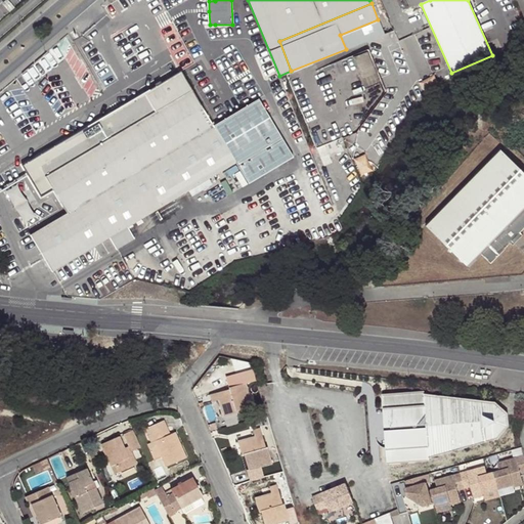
[(315,71),(313,63),(292,73),(305,105),(378,76),(367,49),(315,71)]
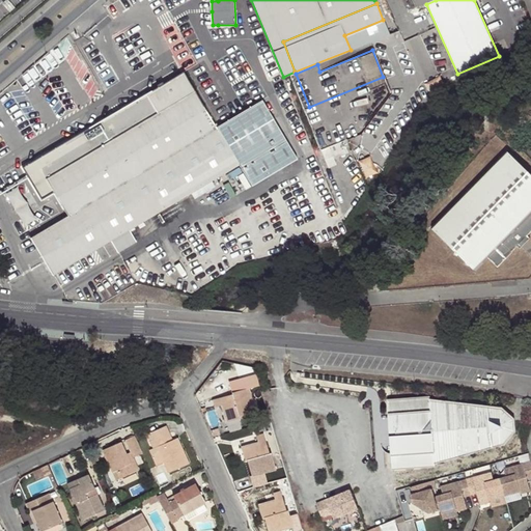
[(238,166),(270,146),(252,107),(216,128),(185,74),(24,168),(42,198),(54,191),(68,215),(31,238),(54,275),(111,241),(118,252),(136,242),(130,230),(238,166)]
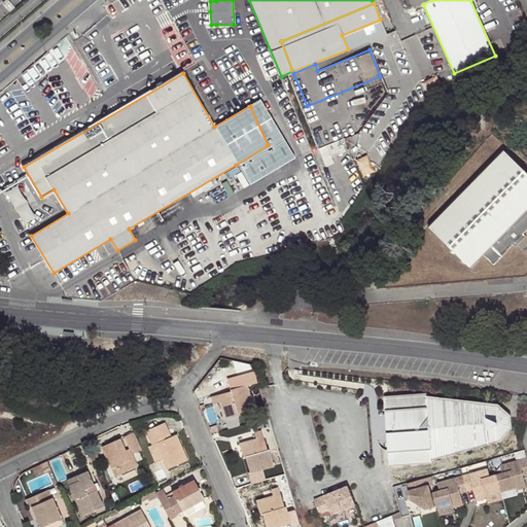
[(307,106),(293,73),(288,75),(293,91),(289,93),(291,100),(296,98),(302,109),(307,106)]
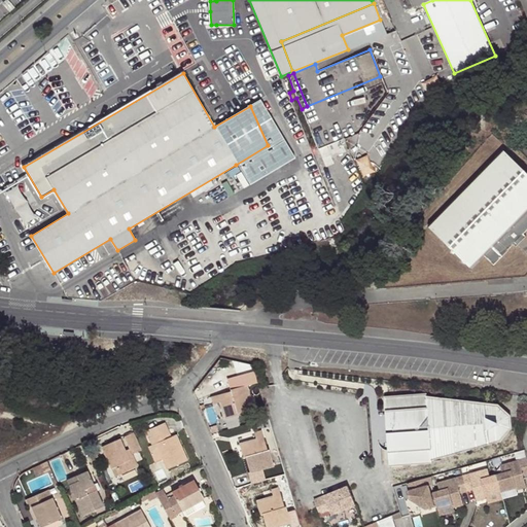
[(387,92),(380,76),(307,106),(302,109),(317,148),(357,133),(387,92)]
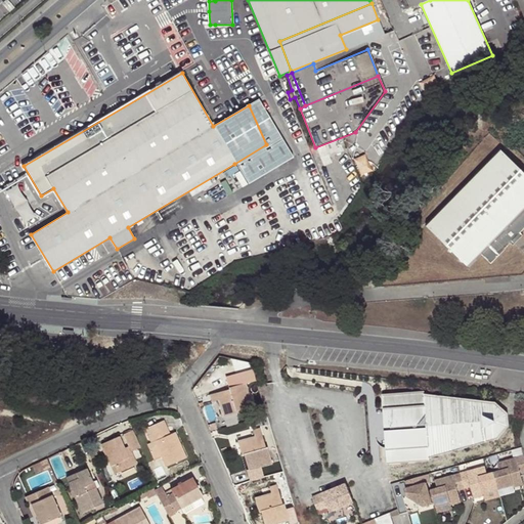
[(271,157),(275,167),(292,157),(257,99),(249,103),(271,157)]
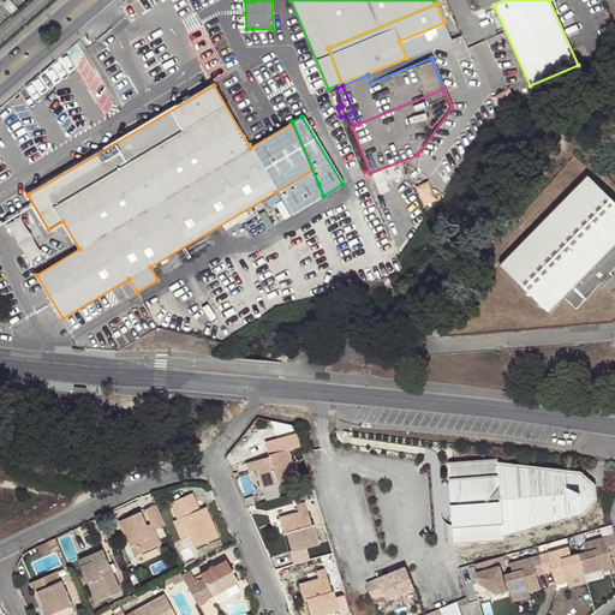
[(290,218),(323,197),(312,169),(275,192),(290,218)]
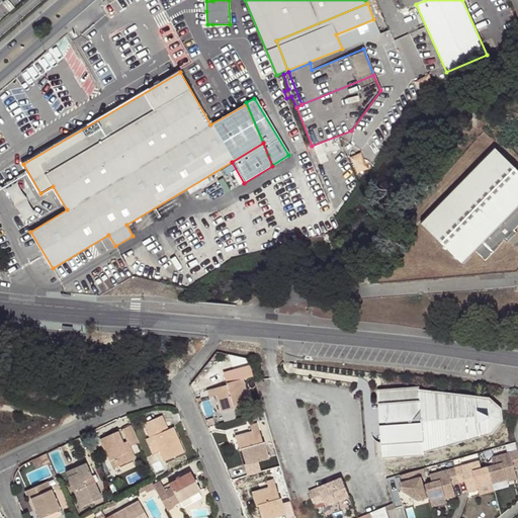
[(517,170),(494,147),(420,221),(463,264),(477,252),(485,260),(499,246),(498,246),(504,240),(506,242),(517,232),(514,230),(517,225),(517,170)]
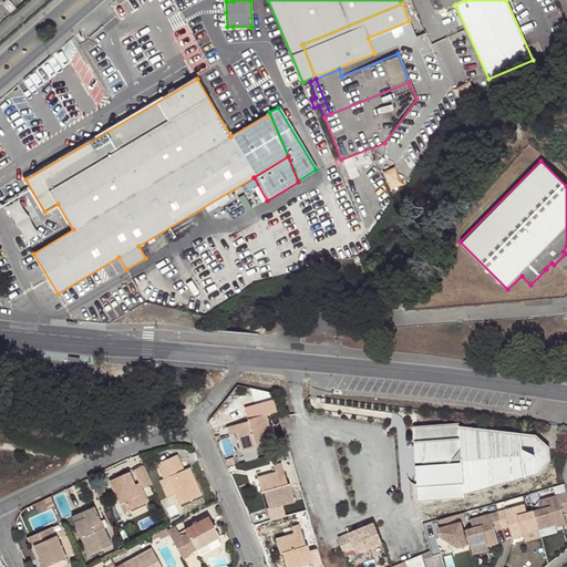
[(8,199),(23,240),(47,232),(30,191),(8,199)]
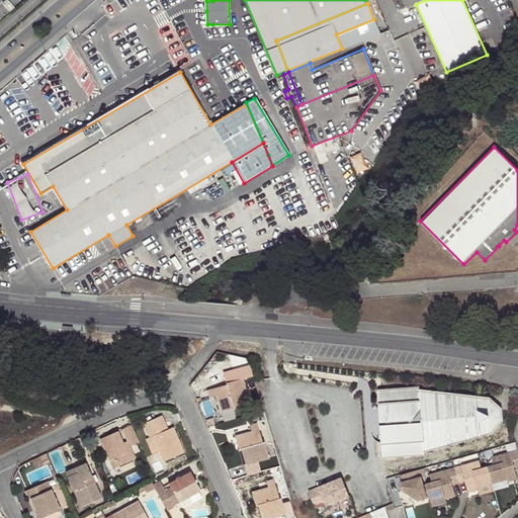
[(260,374),(258,363),(251,365),(254,375),(260,374)]
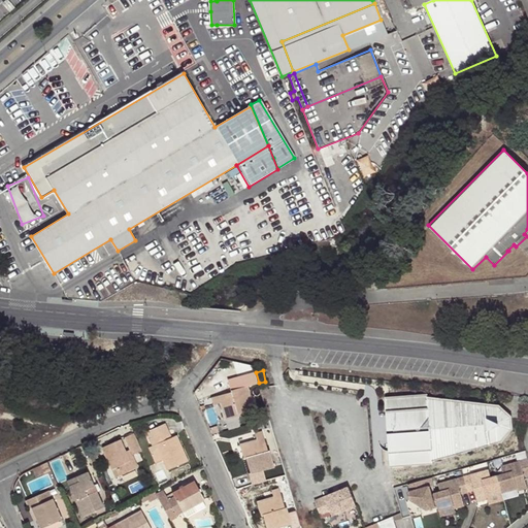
[(258,384),(256,375),(240,380),(243,388),(231,391),(231,393),(219,397),(221,403),(226,420),(238,416),(237,415),(254,409),(248,387),(258,384)]
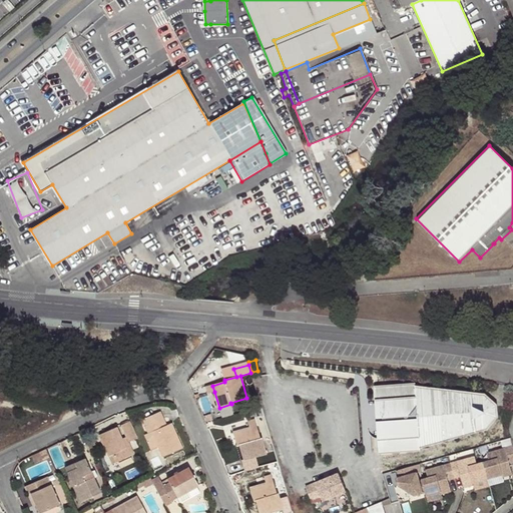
[(377,439),(378,453),(414,451),(420,449),(456,439),(486,430),(497,419),(495,406),(483,397),(444,392),(416,389),(415,386),(373,389),(375,404),(381,404),(382,415),(386,415),(386,427),(383,427),(383,439),(377,439)]
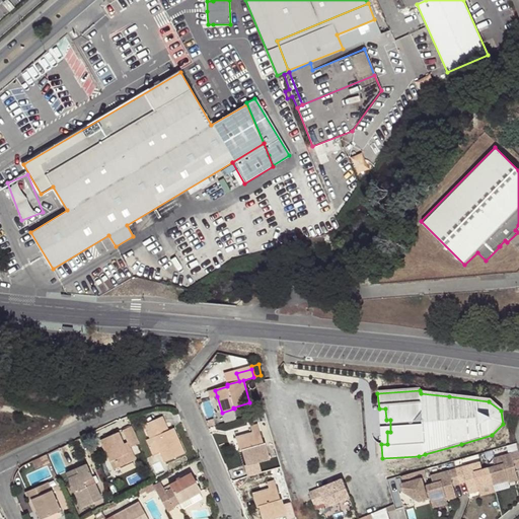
[(385,409),(379,409),(381,444),(387,444),(387,432),(390,432),(390,420),(386,420),(385,409)]
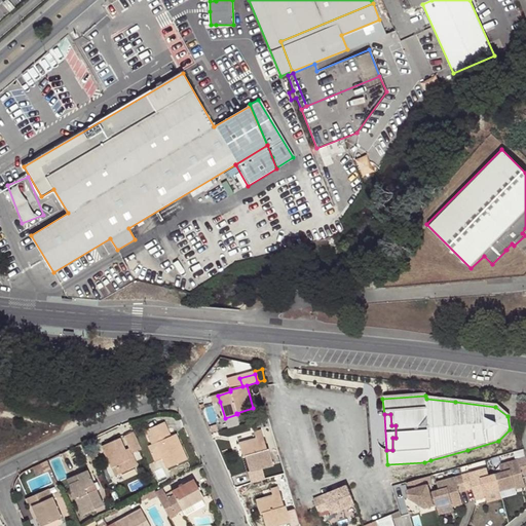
[(161,433),(167,430),(164,423),(146,431),(152,447),(156,445),(162,458),(167,468),(187,460),(176,435),(171,438),(170,438),(164,441),(161,433)]
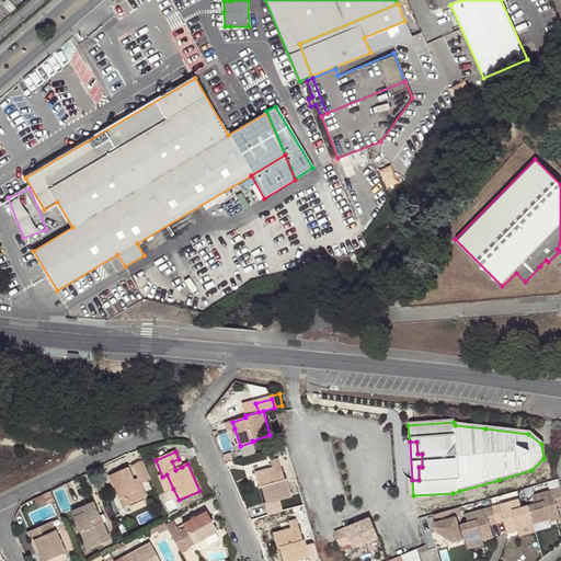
[(181,467),(179,459),(172,461),(175,470),(181,467)]
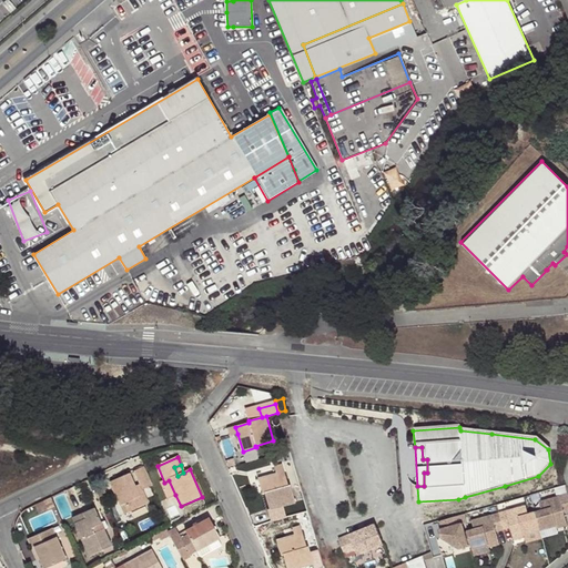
[(276,475),(284,473),(282,465),(274,467),(276,475)]
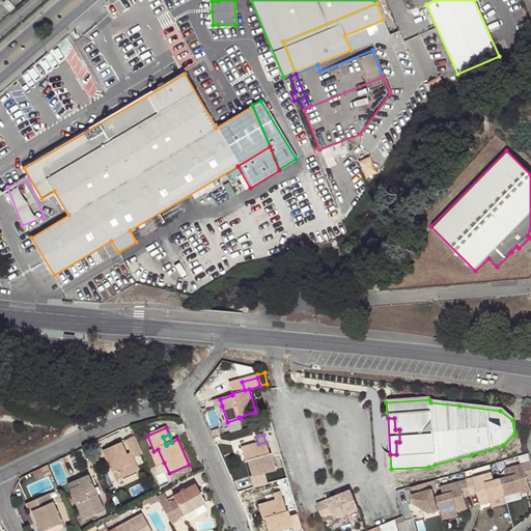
[(136,456),(143,454),(135,437),(126,441),(131,454),(135,453),(136,456)]
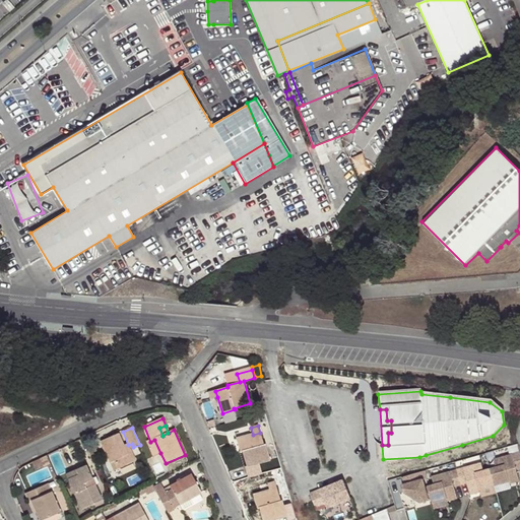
[(263,444),(260,433),(253,435),(238,439),(240,451),(242,451),(247,467),(246,467),(248,477),(262,473),(259,463),(270,460),(266,443),(263,444)]
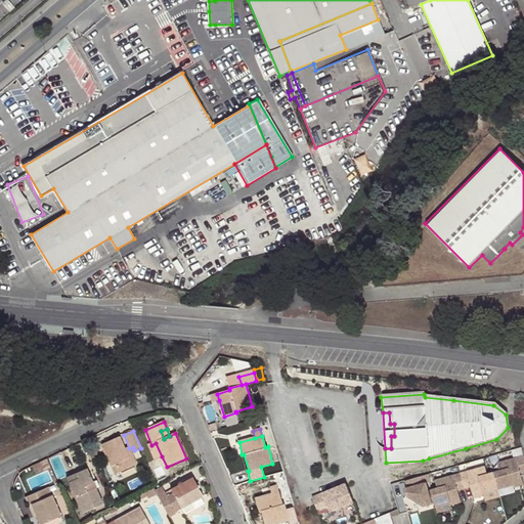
[(127,453),(119,438),(102,444),(119,481),(124,479),(121,472),(136,465),(131,452),(127,453)]
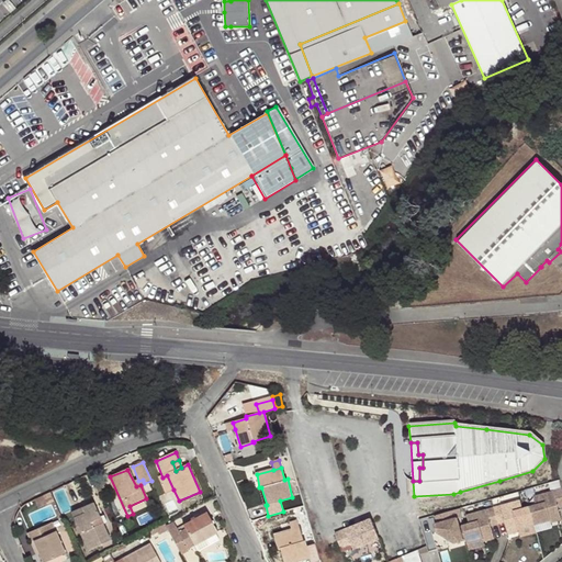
[(167,475),(163,478),(159,479),(166,493),(173,490),(167,475)]
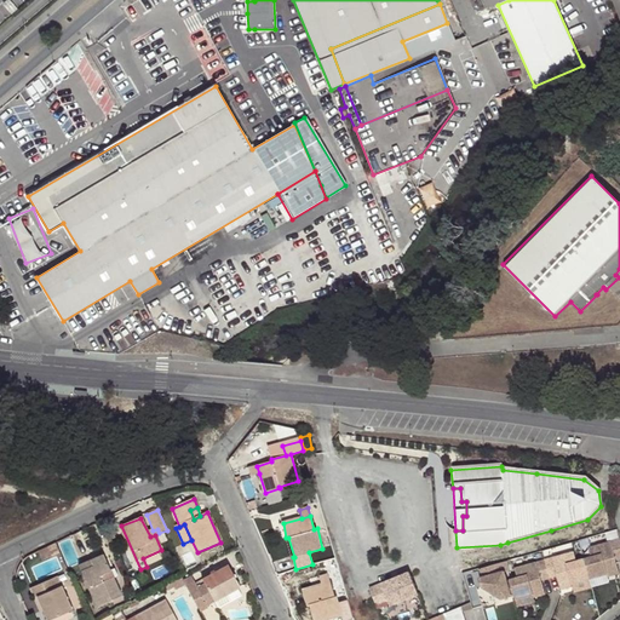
[(592,560),(585,562),(591,581),(607,575),(608,580),(619,575),(619,574),(616,561),(619,560),(619,546),(619,540),(589,550),(592,560)]
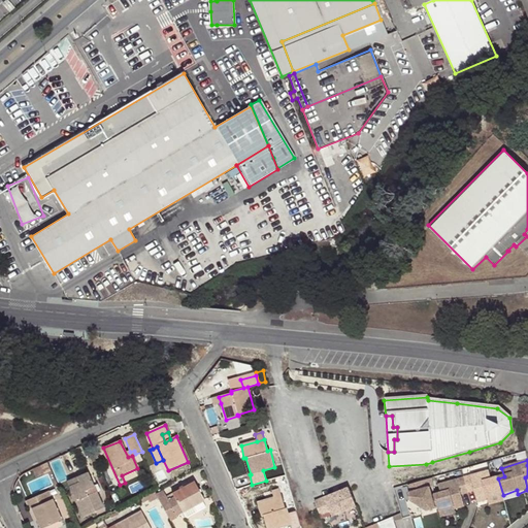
[(45,464),(34,469),(38,477),(50,472),(45,464)]
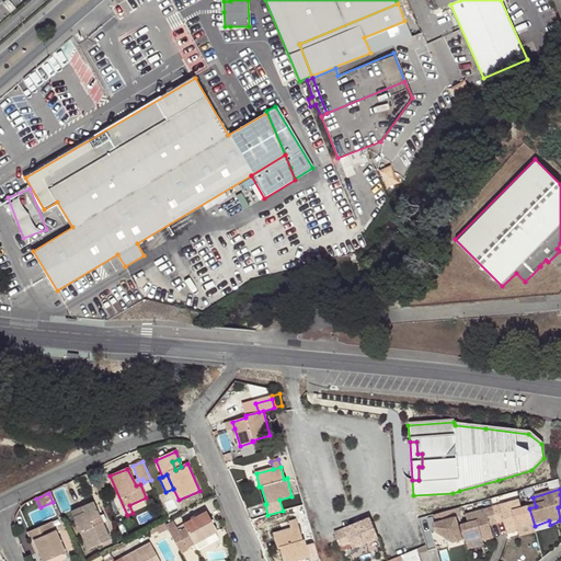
[(111,540),(93,502),(71,512),(88,549),(111,540)]
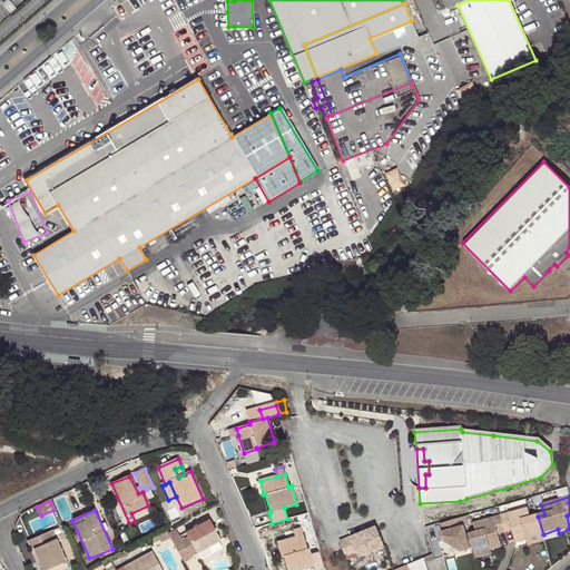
[(528,510),(502,518),(507,534),(513,533),(517,546),(528,542),(527,539),(543,534),(538,517),(530,518),(528,510)]
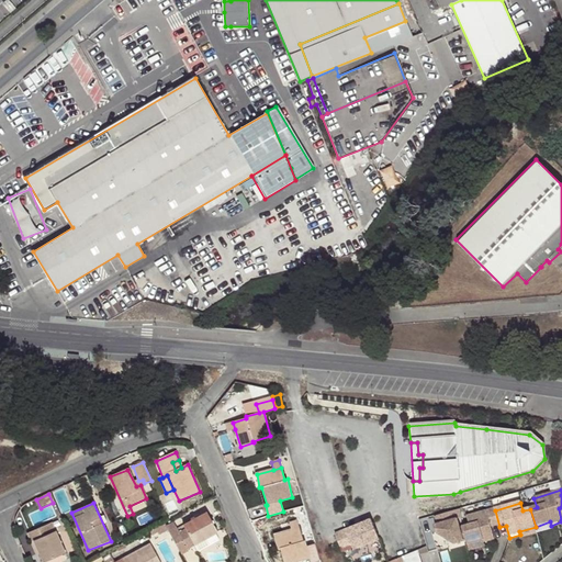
[(456,547),(463,544),(459,530),(457,521),(462,519),(461,510),(435,518),(437,527),(435,528),(437,536),(439,537),(445,536),(445,540),(456,547)]
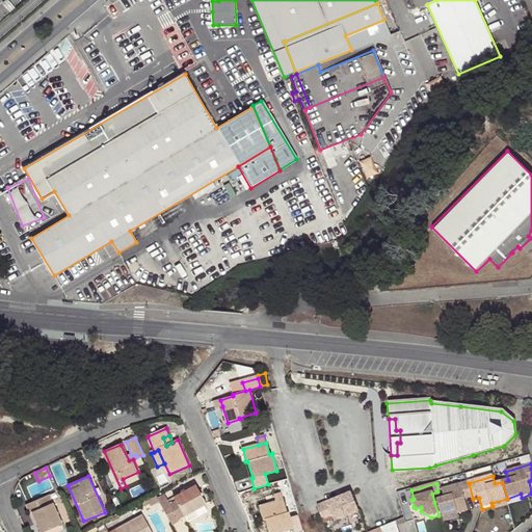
[(473,499),(469,483),(443,490),(446,499),(439,501),(443,513),(444,517),(458,513),(458,515),(469,512),(466,501),(473,499)]
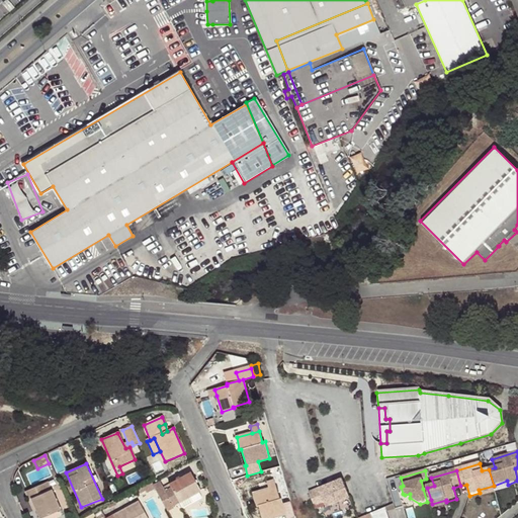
[(171,488),(159,494),(167,509),(180,502),(178,498),(188,492),(190,496),(201,490),(192,472),(169,484),(171,488)]
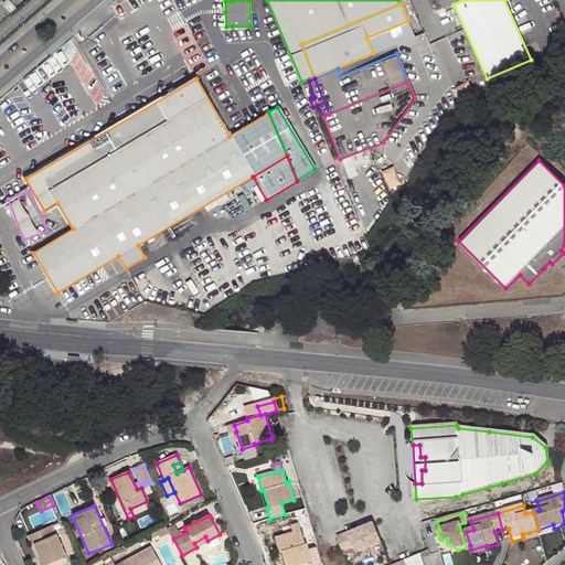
[(353,547),(355,553),(381,542),(373,522),(363,525),(359,528),(348,532),(353,547)]
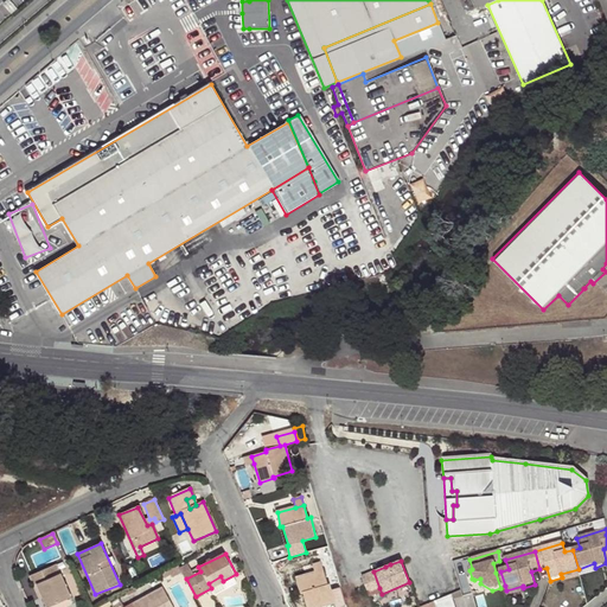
[(312,566),(314,573),(323,570),(320,563),(312,566)]
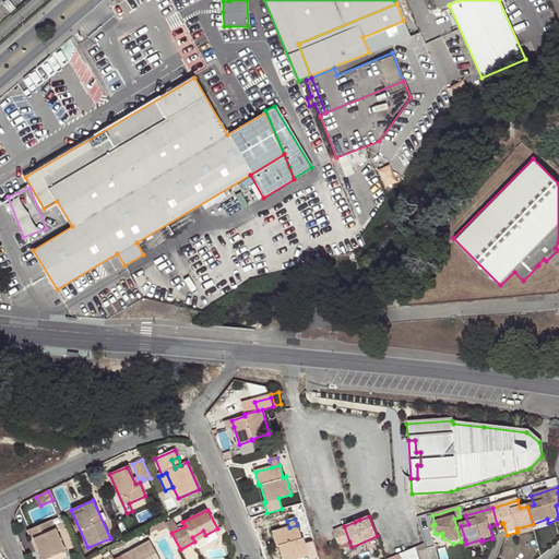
[(27,532),(31,539),(34,538),(38,550),(43,558),(64,550),(51,521),(27,532)]
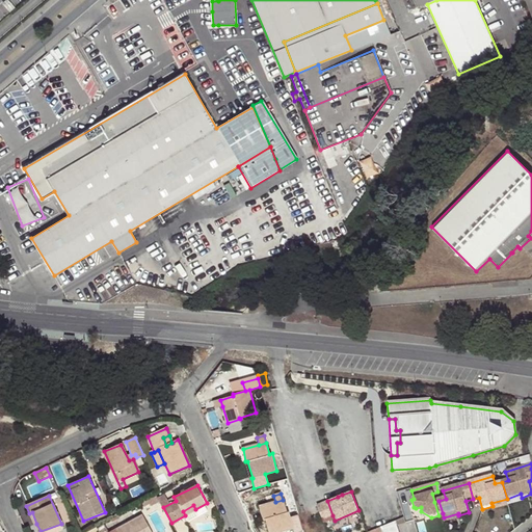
[(294,531),(296,531),(302,530),(298,515),(290,517),(289,511),(287,512),(283,500),(275,502),(259,507),(263,520),(265,520),(268,531),(276,531),(293,528),(294,531)]
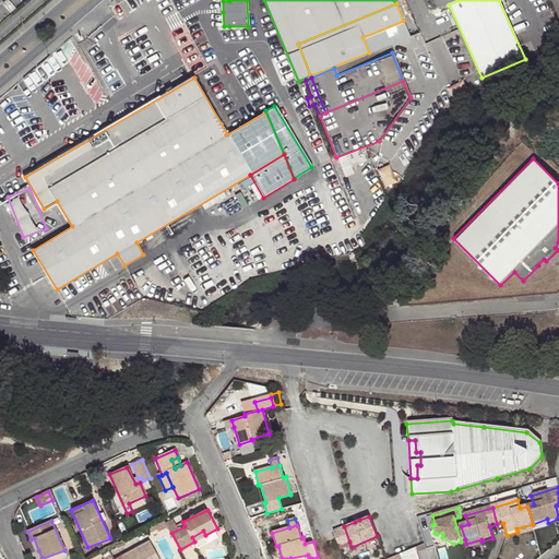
[(349,542),(344,526),(333,531),(340,546),(349,542)]
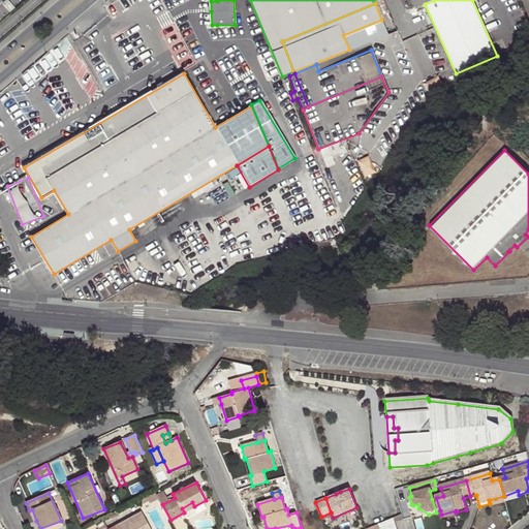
[(182,508),(184,512),(194,506),(192,502),(182,508)]
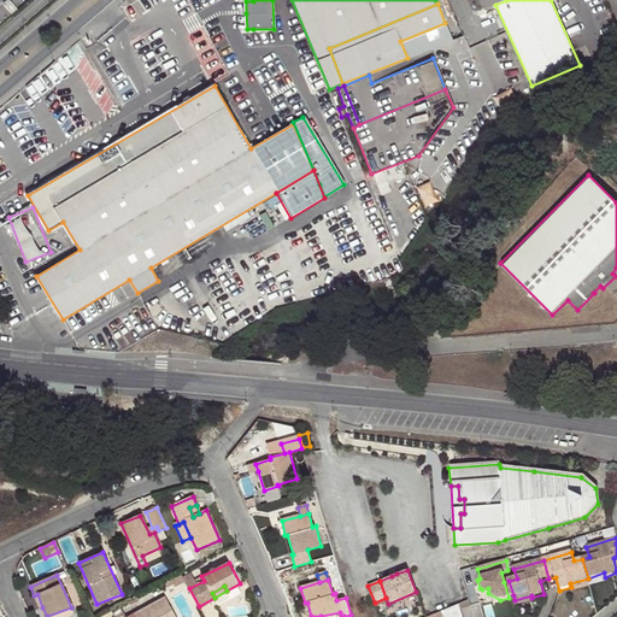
[(175,616),(164,598),(133,613),(134,616),(175,616)]
